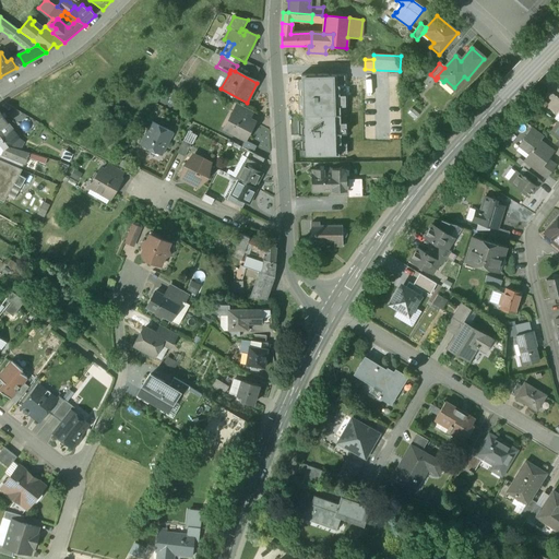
[(336,86),(336,75),(301,75),(301,82),(300,82),(300,106),(302,106),(302,116),(341,116),(341,86),(336,86)]
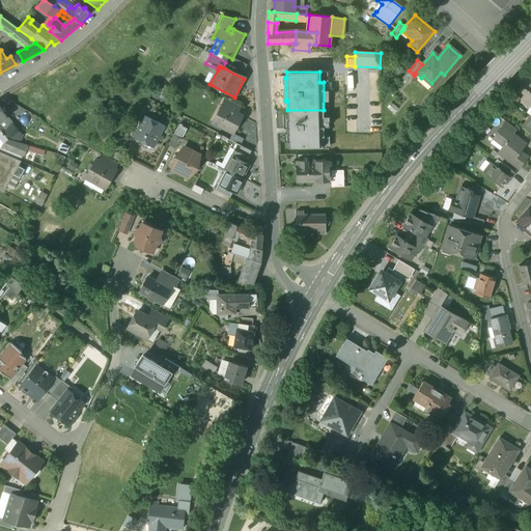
[(240,107),(225,100),(221,106),(236,114),(240,107)]
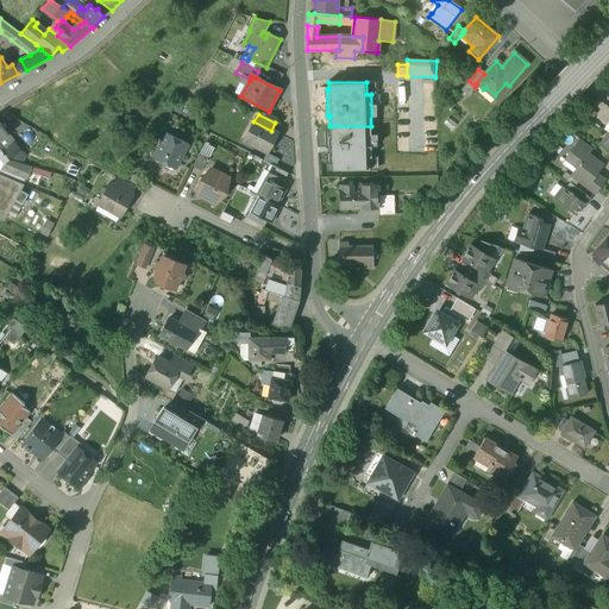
[(253,121),(243,142),(267,154),(277,133),(271,131),(253,121)]
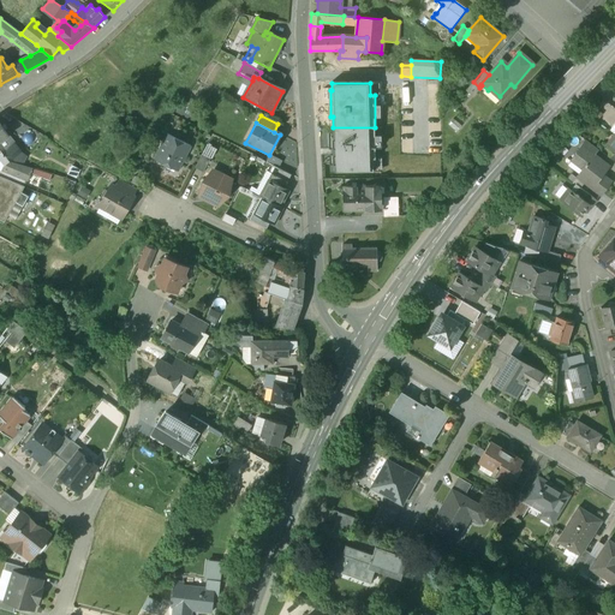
[(375,127),(333,127),(333,141),(332,141),(332,167),(334,167),(334,173),(372,173),(372,160),(375,160),(375,127)]
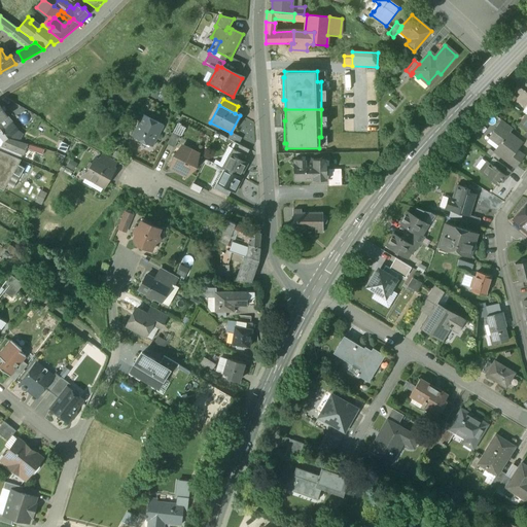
[(164,126),(143,115),(133,137),(152,147),(164,126)]
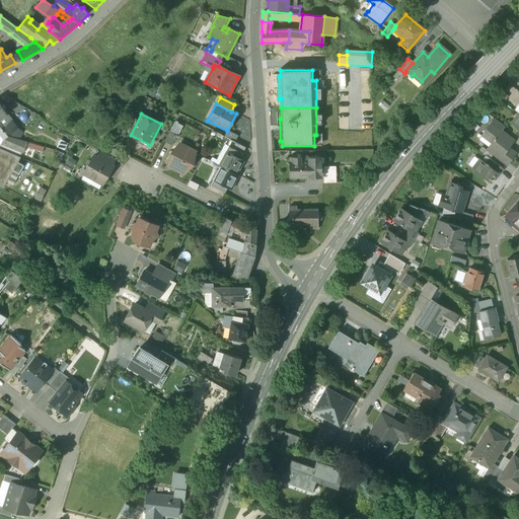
[(505,128),(495,120),(490,126),(501,134),(501,133),(505,128)]
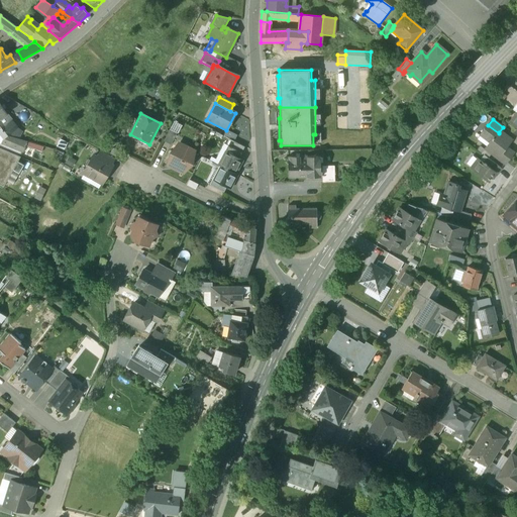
[(12,122),(2,130),(7,136),(17,127),(12,122)]
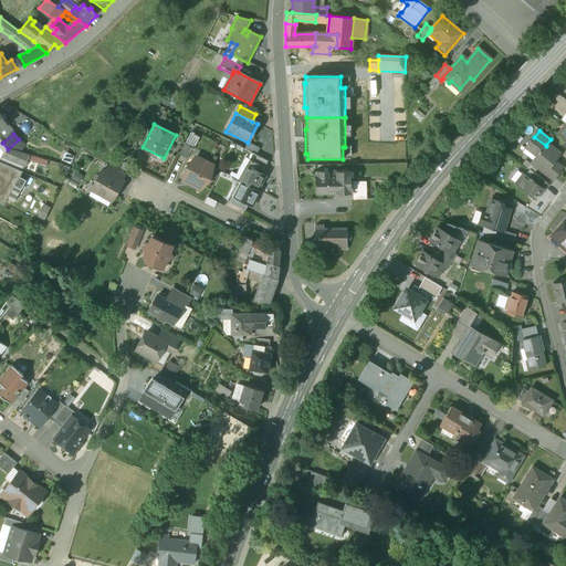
[(546,146),(534,137),(526,147),(538,155),(531,165),(552,180),(562,169),(553,163),(559,155),(546,145),(546,146)]
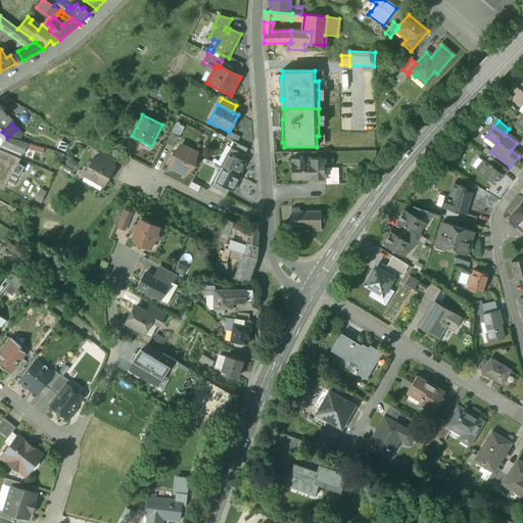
[(179,135),(172,131),(165,143),(173,146),(179,135)]
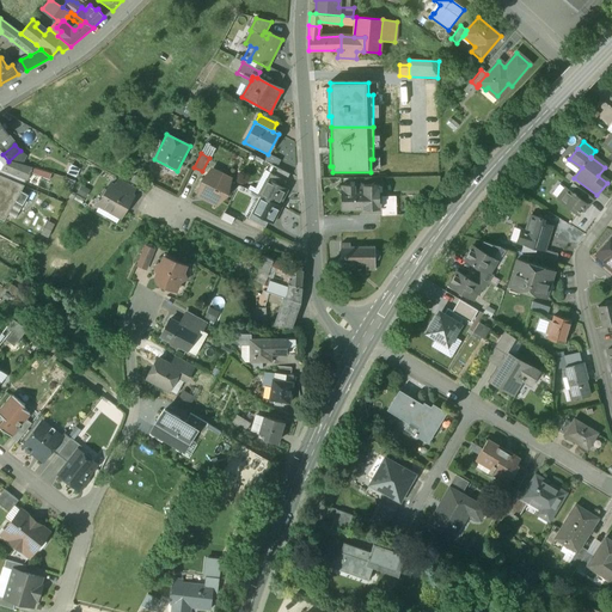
[(8,161),(0,169),(0,170),(26,182),(30,173),(32,169),(8,161)]
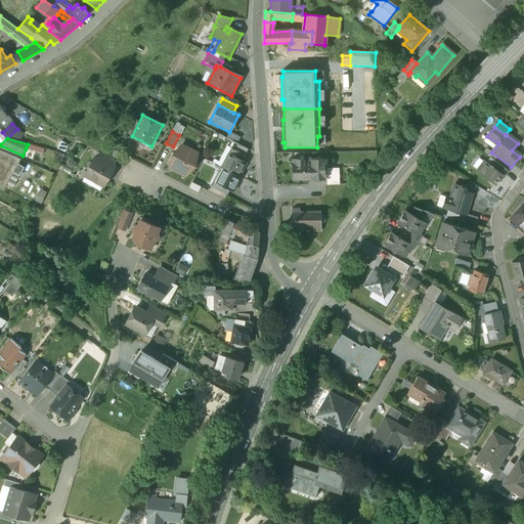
[(61,142),(58,148),(66,151),(69,144),(61,142)]
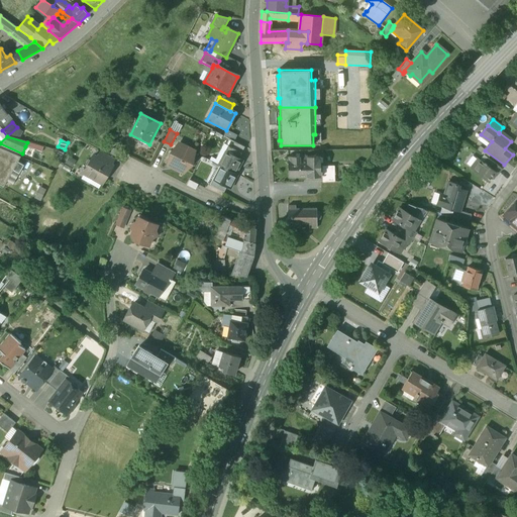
[(27,142),(25,146),(41,153),(43,148),(27,142)]
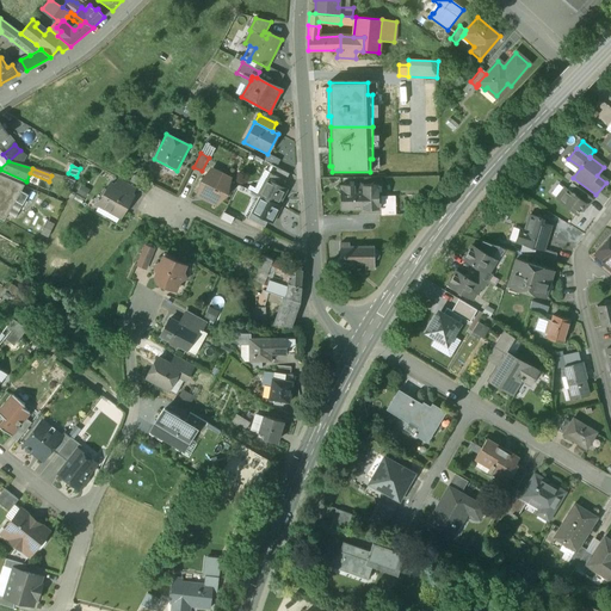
[(226,177),(211,171),(202,181),(199,195),(210,197),(209,201),(215,204),(226,193),(227,189),(223,186),(226,177)]
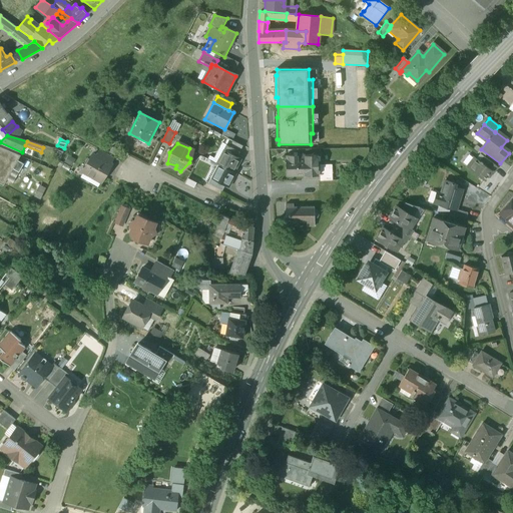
[(225,145),(215,165),(217,166),(233,174),(240,160),(236,158),(225,152),(228,147),(225,145)]
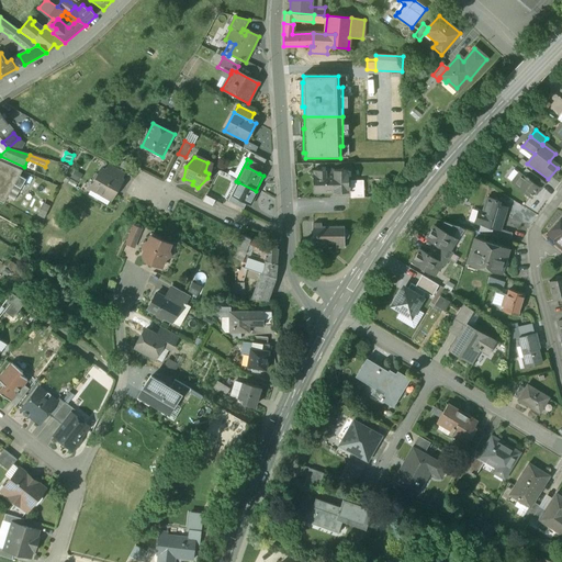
[(0,201),(4,204),(14,187),(21,190),(26,181),(20,178),(23,171),(0,161),(0,201)]
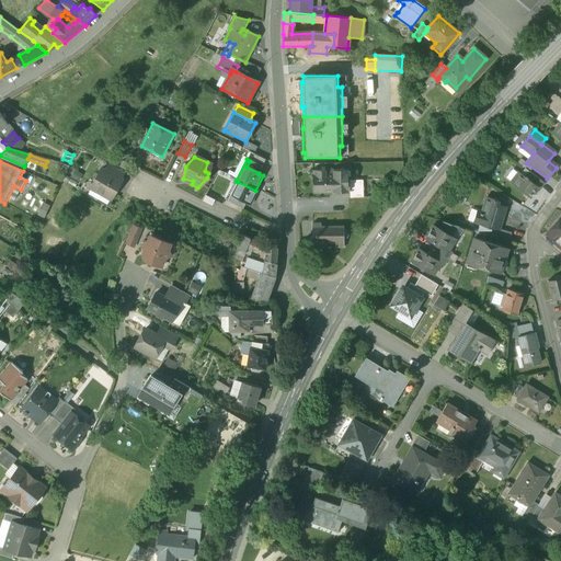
[(135,168),(122,161),(118,167),(132,173),(135,168)]
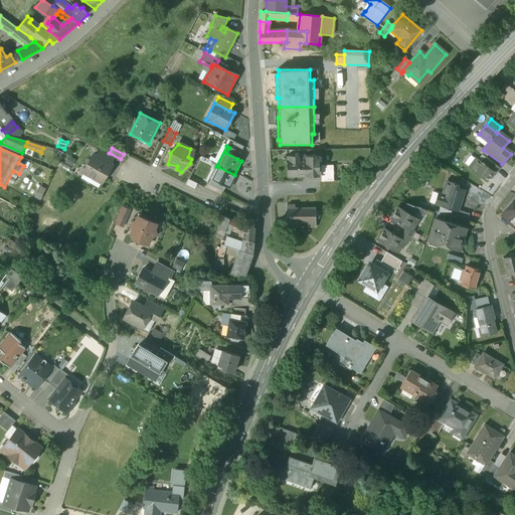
[(240,154),(229,148),(226,153),(237,159),(240,154)]
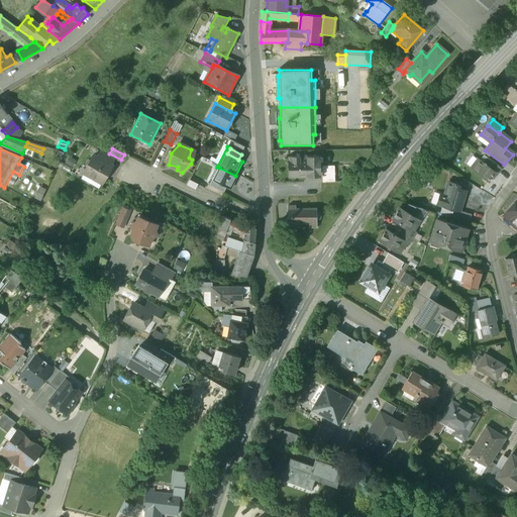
[(115,160),(100,151),(97,158),(112,166),(115,160)]
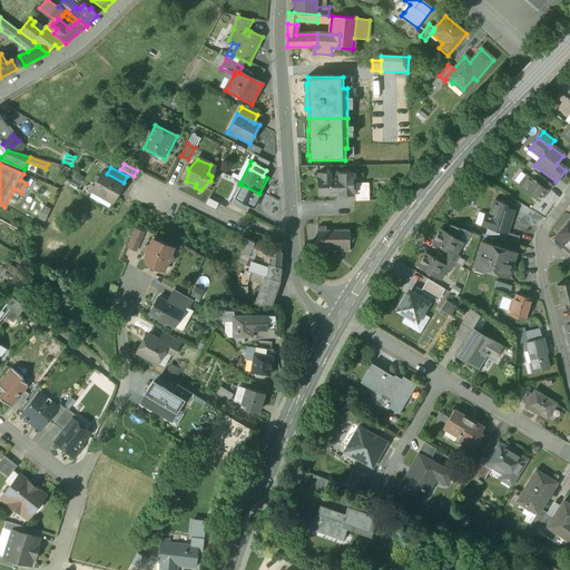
[(107,174),(104,172),(92,190),(114,203),(125,184),(124,183),(107,174)]
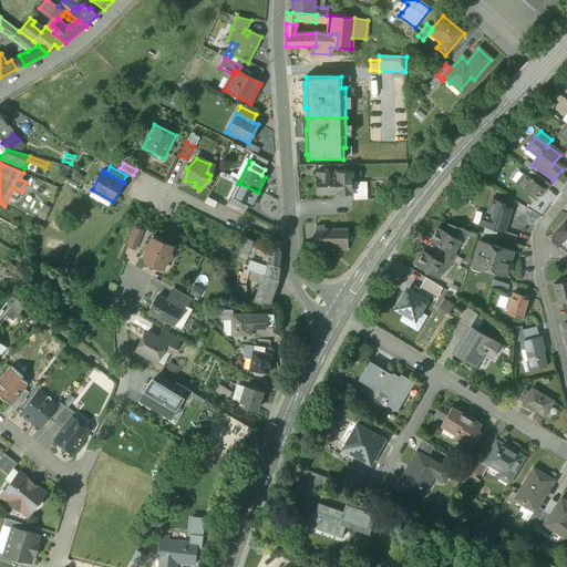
[(351,173),(316,174),(316,196),(338,196),(337,189),(351,189),(351,173)]
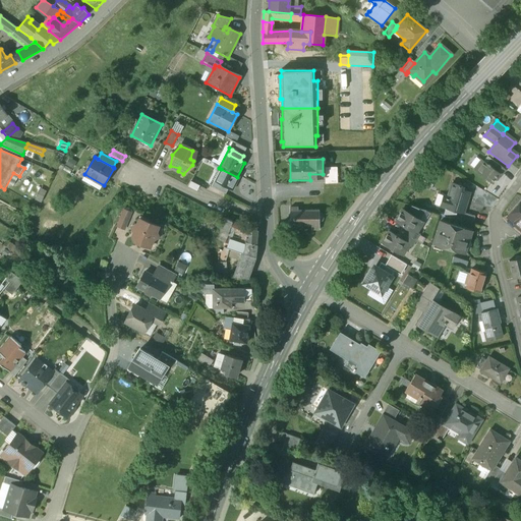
[(505,170),(489,159),(485,164),(499,174),(498,175),(500,176),(505,170)]
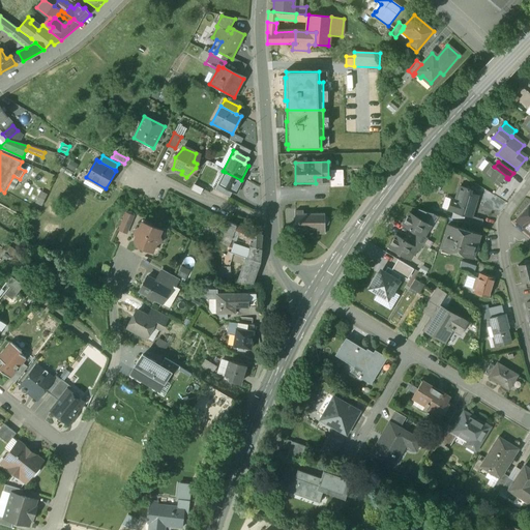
[(494,167),(492,166),(483,176),(499,187),(506,178),(507,177),(494,167)]
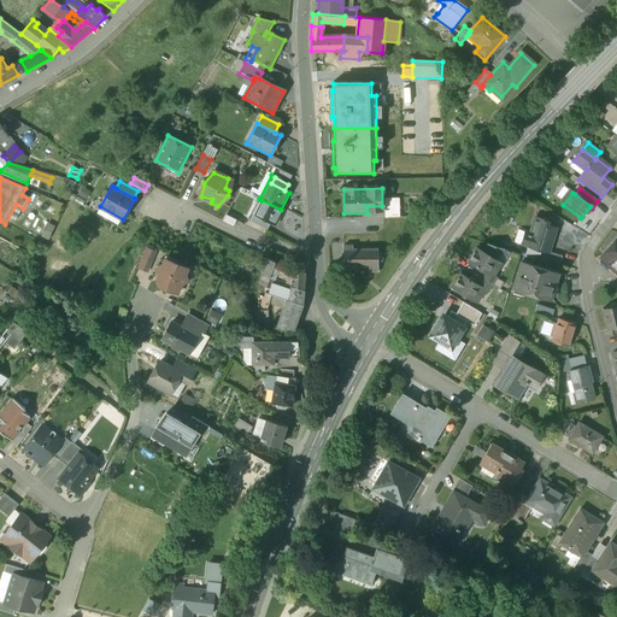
[(281,210),(262,200),(250,222),(253,224),(257,218),(270,225),(275,228),(283,211),(281,210)]
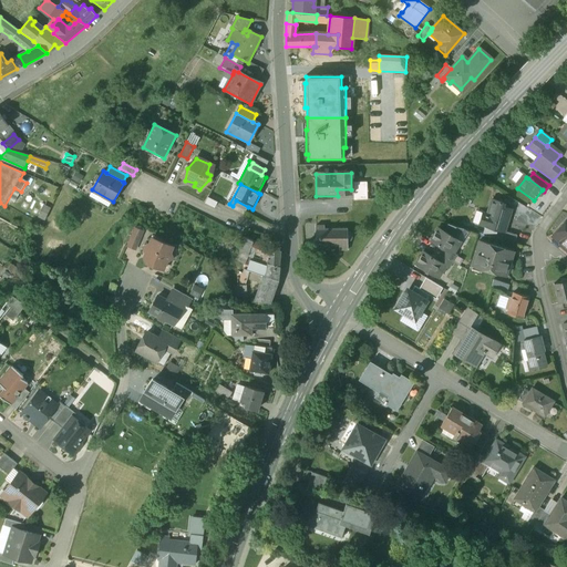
[(367,200),(366,184),(352,184),(353,202),(367,200)]
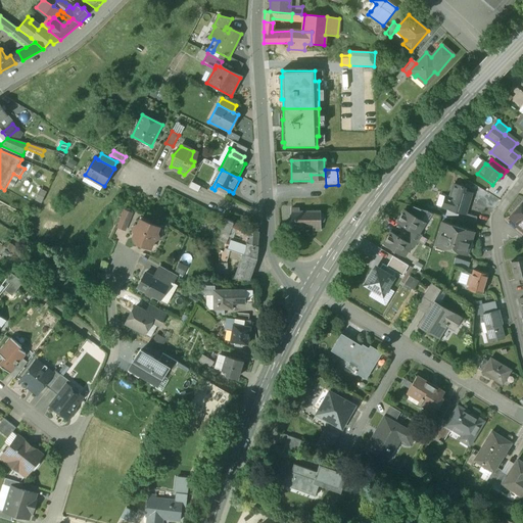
[(229,191),(218,185),(215,190),(226,195),(229,191)]
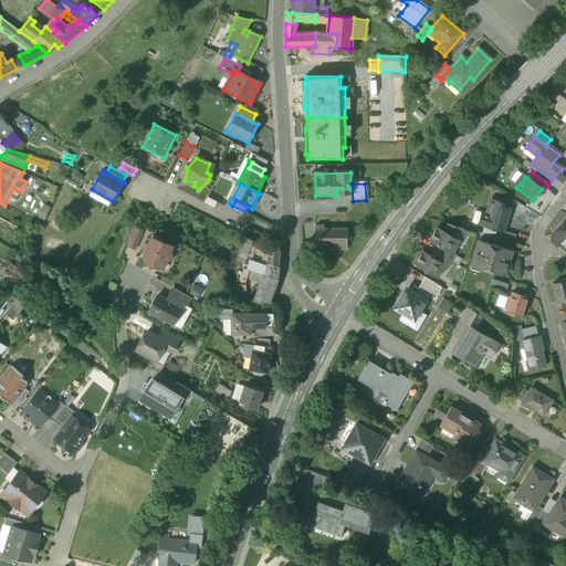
[(502,203),(490,200),(482,228),(496,231),(503,233),(503,232),(510,210),(501,207),(502,203)]
